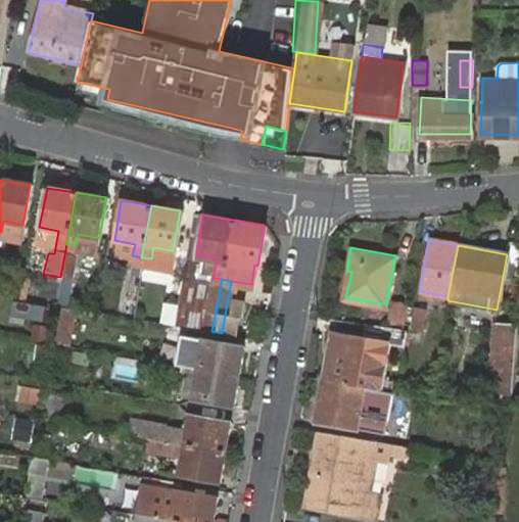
[(387,323),(400,325),(400,323),(405,305),(405,302),(391,300),(387,323)]
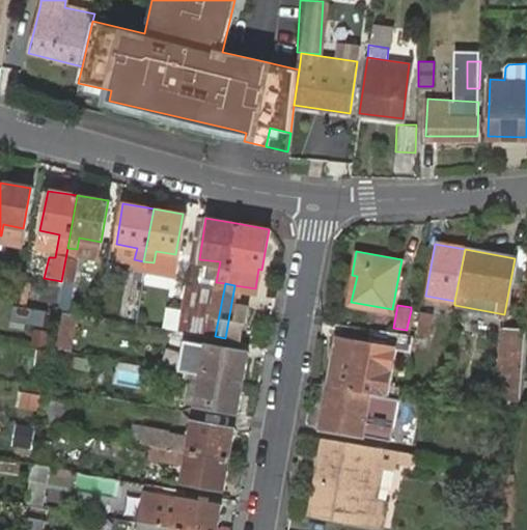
[(418,311),(411,310),(407,328),(419,331),(419,337),(425,337),(430,312),(418,310),(418,311)]
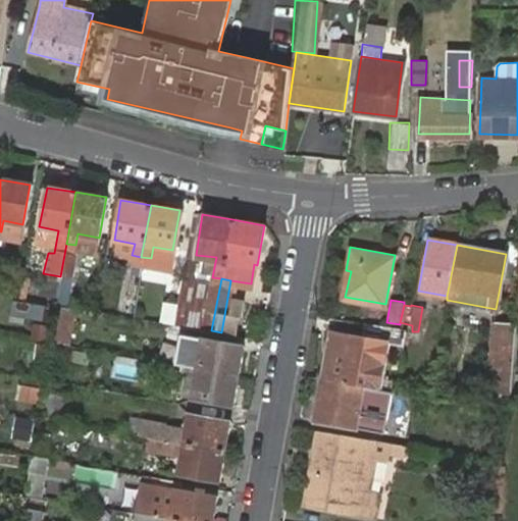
[(64,344),(73,311),(54,306),(45,339),(64,344)]
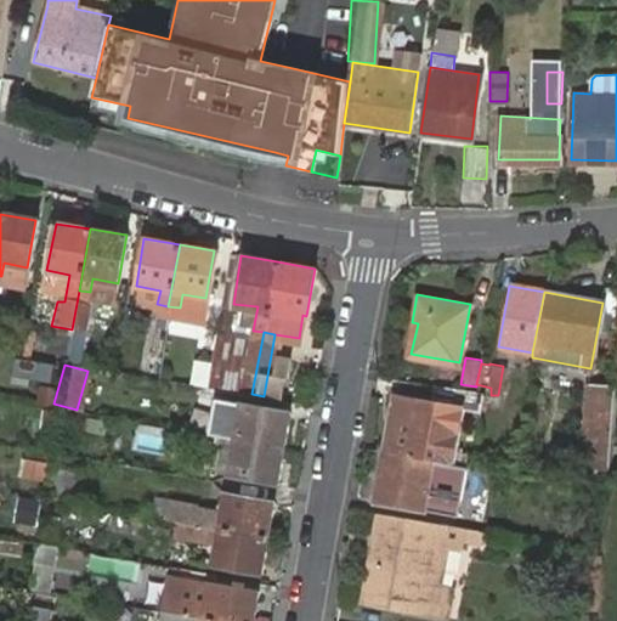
[(582,467),(609,469),(613,396),(613,385),(588,384),(582,467)]
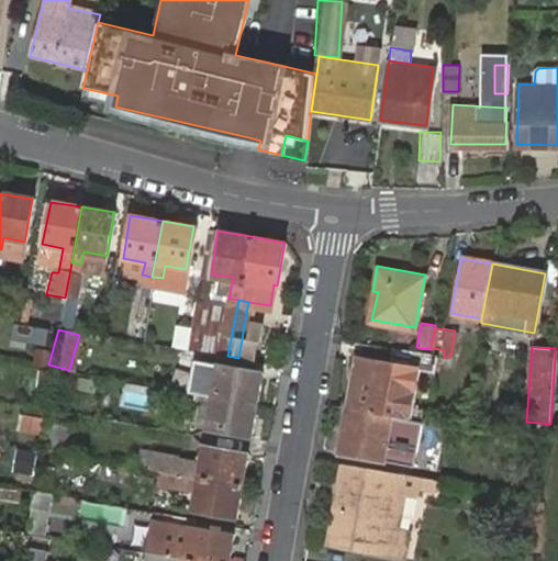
[(355,359),(346,406),(390,415),(403,418),(405,408),(413,370),(432,373),(435,356),(430,355),(415,352),(402,354),(399,367),(355,359)]
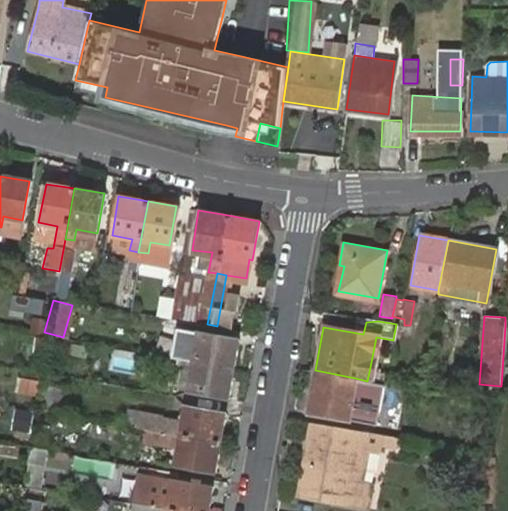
[(184,348),(183,359),(232,368),(237,338),(199,331),(195,349),(184,348)]
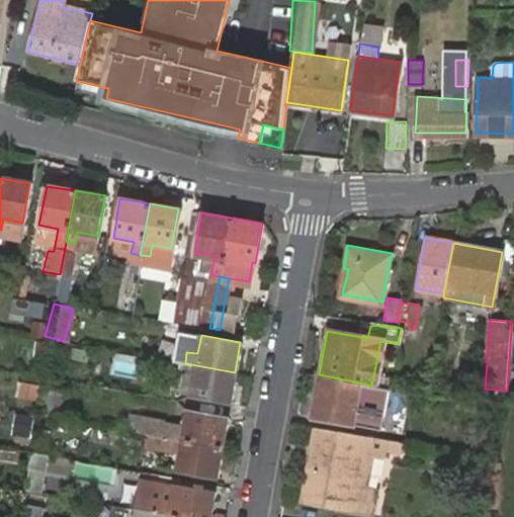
[(235,372),(185,363),(183,374),(193,377),(190,395),(230,401),(235,372)]
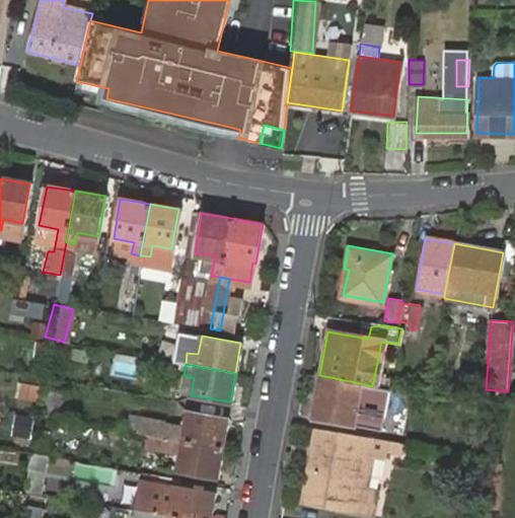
[(360,383),(319,375),(311,418),(359,427),(361,413),(354,411),(360,383)]
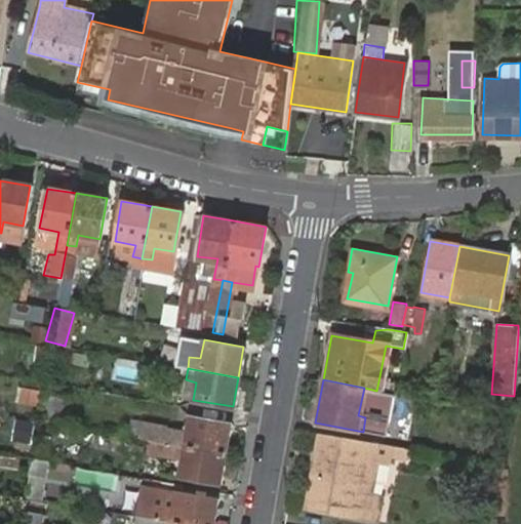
[(378,381),(376,391),(394,394),(396,385),(378,381)]
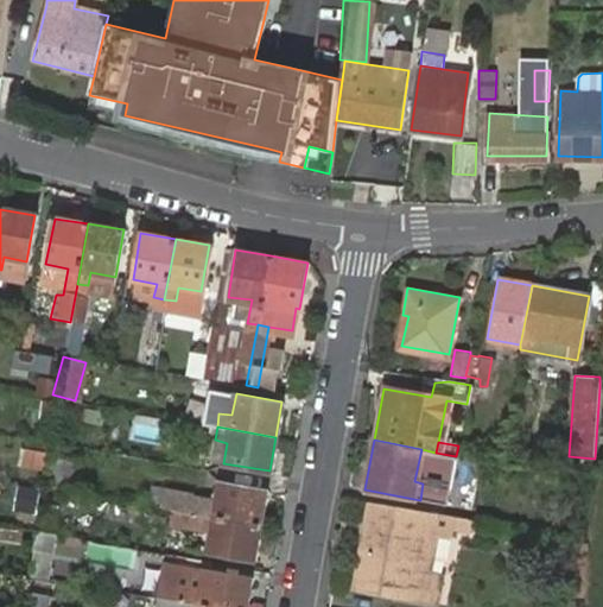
[(36,470),(42,451),(17,446),(12,465),(36,470)]
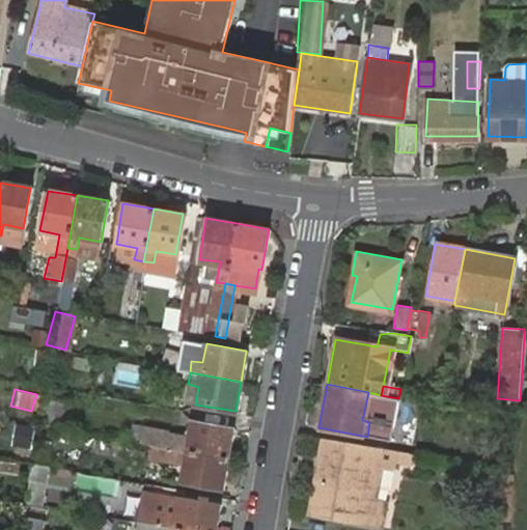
[(67,417),(67,399),(36,400),(37,418),(67,417)]
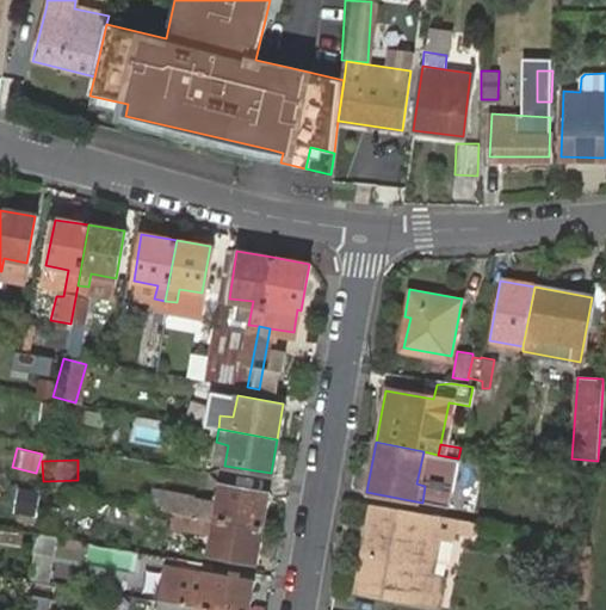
[(580,482),(595,486),(597,474),(581,472),(580,482)]
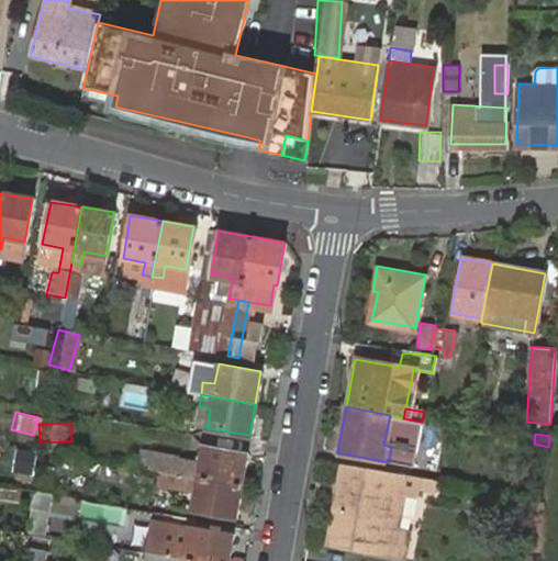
[(241,485),(246,452),(203,445),(200,463),(176,459),(174,456),(152,451),(149,469),(186,475),(241,485)]
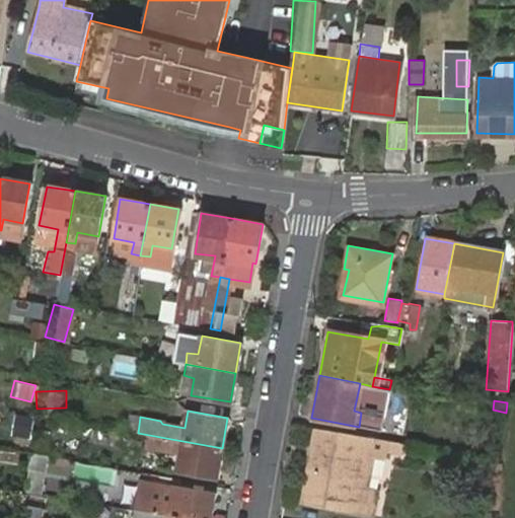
[(394,443),(401,444),(405,428),(376,423),(373,438),(377,439),(394,443)]
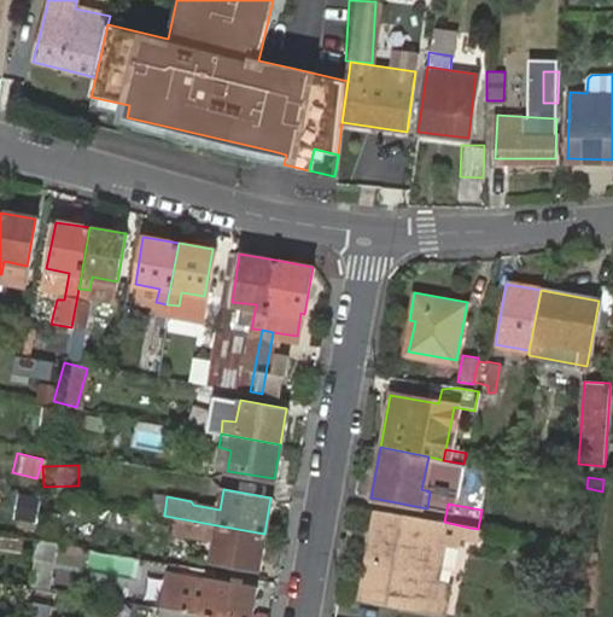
[(374,512),(363,566),(426,580),(437,524),(374,512)]
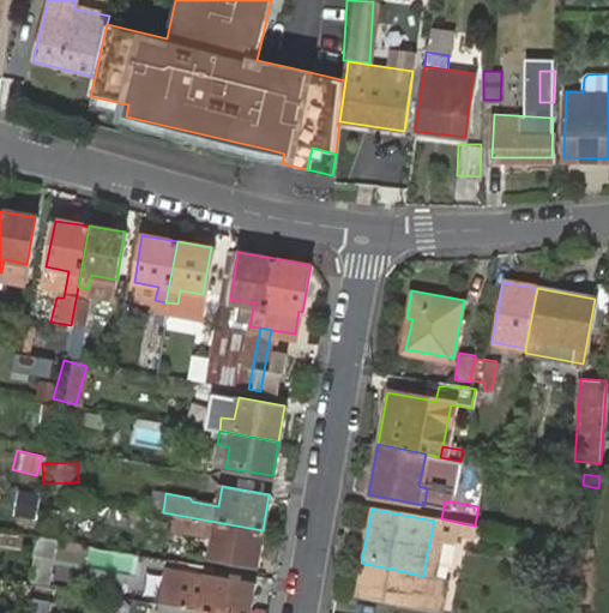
[(263,530),(203,520),(200,533),(213,535),(210,557),(255,565),(263,530)]
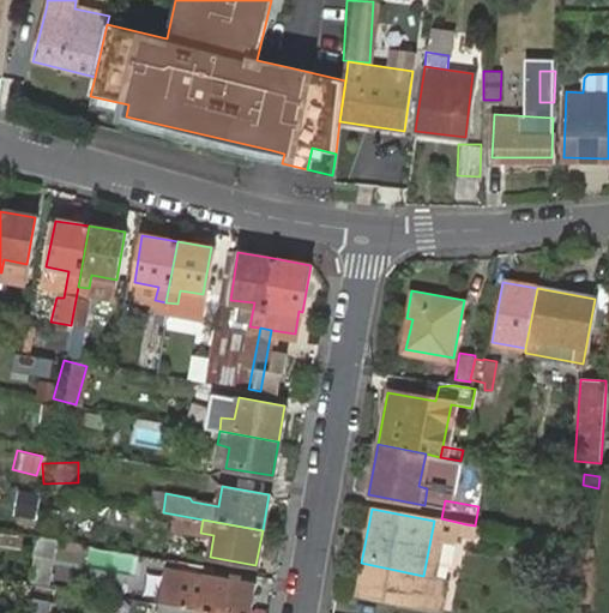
[(466,524),(446,520),(442,534),(464,539),(466,524)]
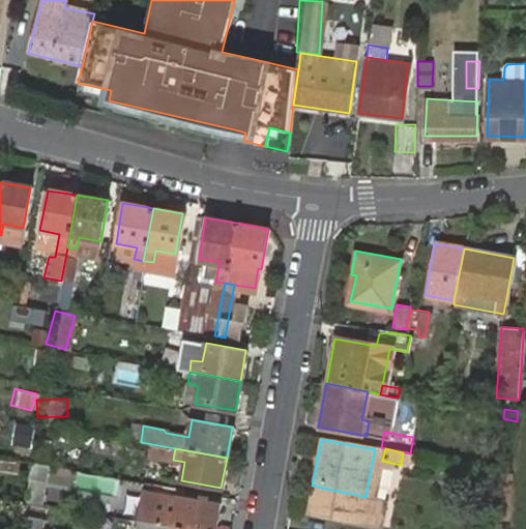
[(408,466),(410,453),(403,452),(401,465),(408,466)]
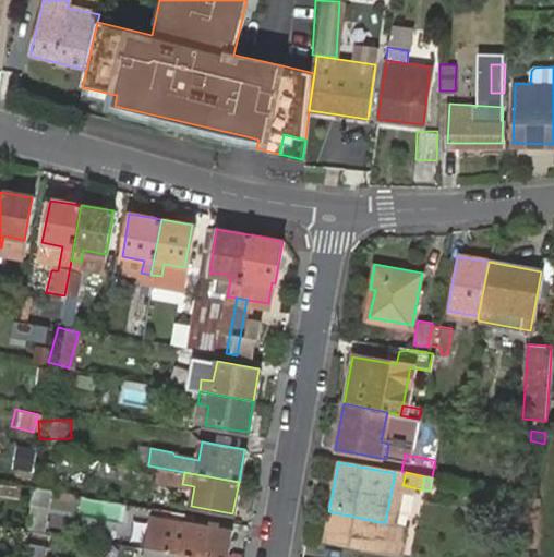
[(26,527),(43,528),(44,491),(27,489),(26,527)]
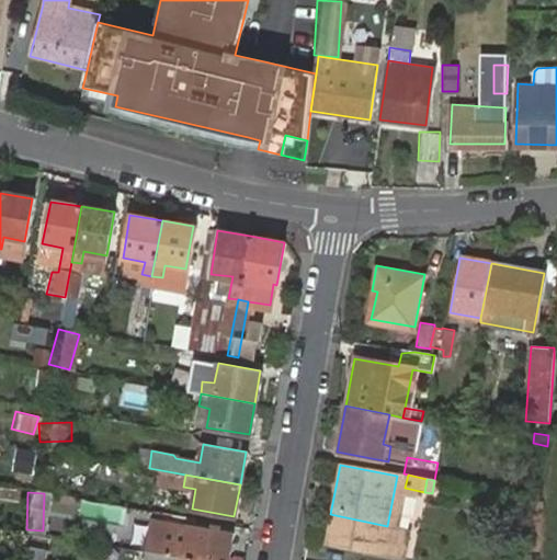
[(387,526),(330,514),(326,541),(402,556),(407,533),(387,529),(387,526)]
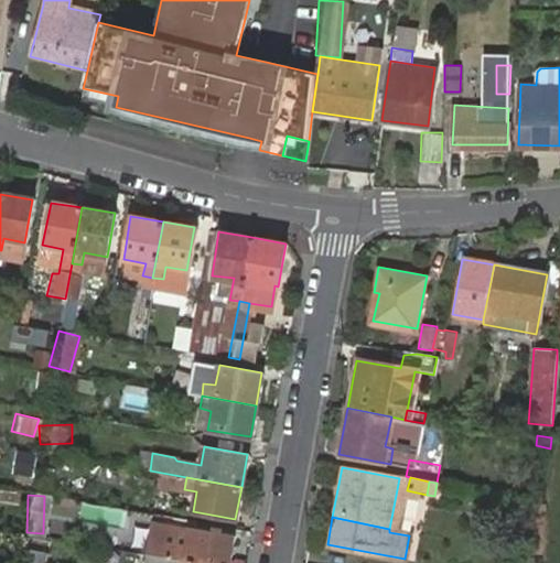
[(174,547),(172,559),(195,562),(227,562),(232,536),(190,527),(185,548),(174,547)]
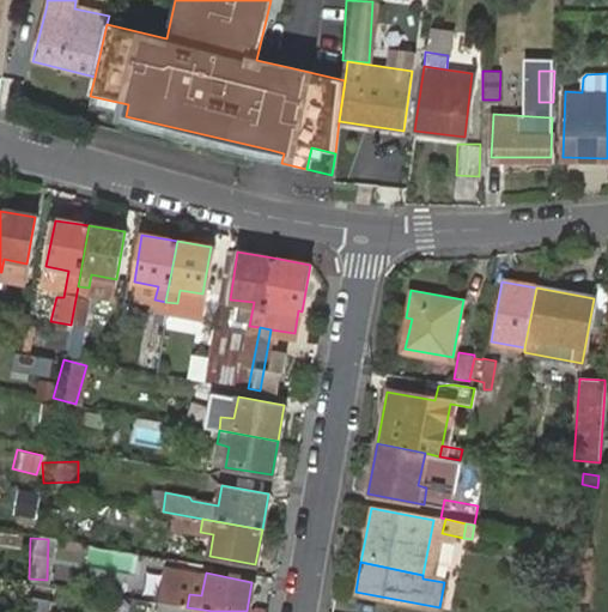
[(0,611),(19,611),(22,605),(0,600),(0,611)]
